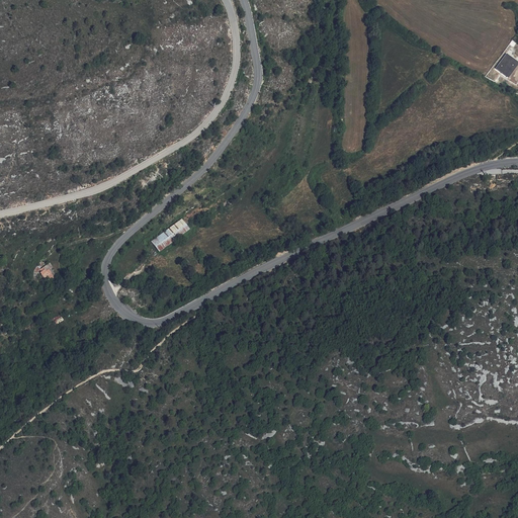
[(517,61),(507,54),(496,69),(509,78),(517,64),(517,61)]
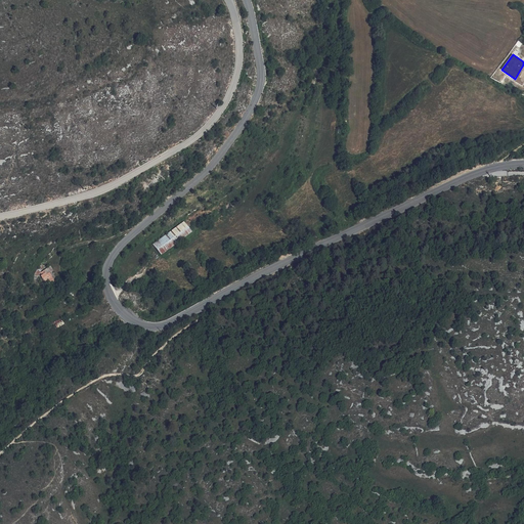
[(192,232),(184,221),(154,245),(162,257),(192,232)]
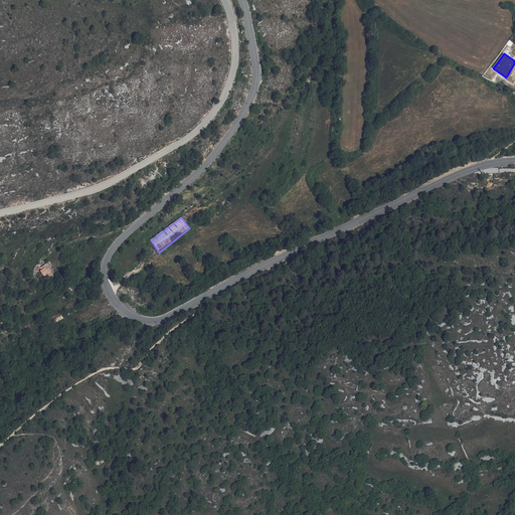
[(54,265),(51,263),(43,276),(48,276),(54,265)]
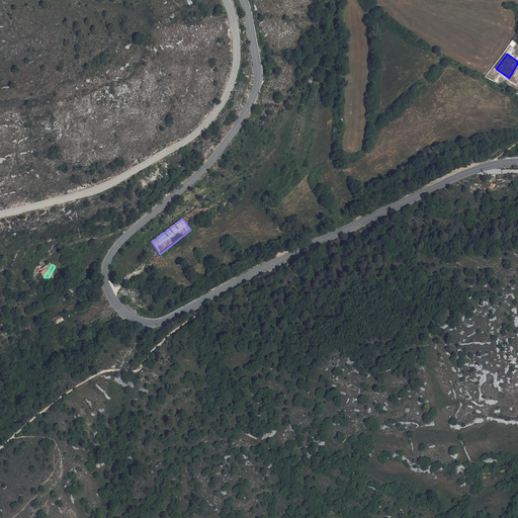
[(61,277),(54,277),(57,282),(59,280),(62,285),(66,282),(63,278),(61,277)]
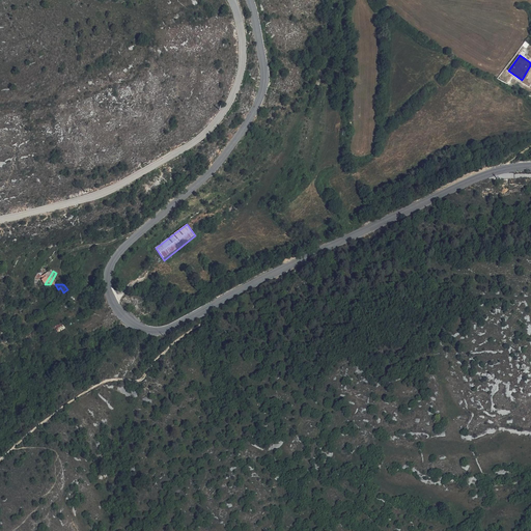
[(62,323),(54,328),(57,332),(64,328),(62,323)]
